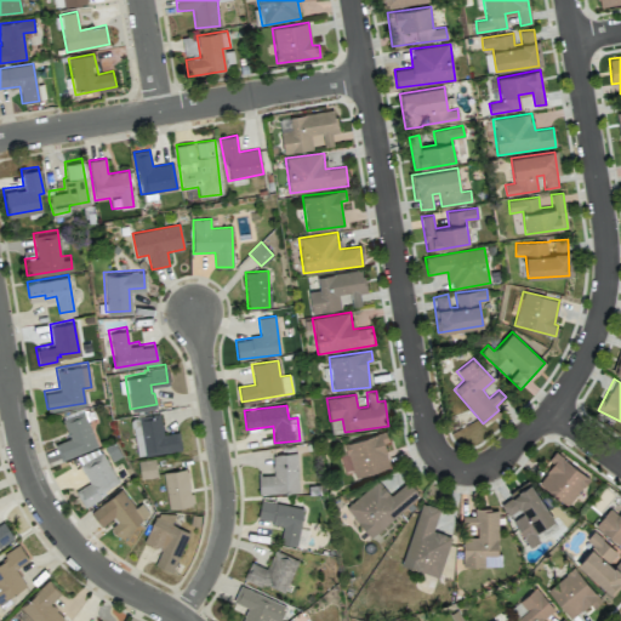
[(61,416),(83,408),(96,443),(61,456),(53,442),(68,434),(61,416)]
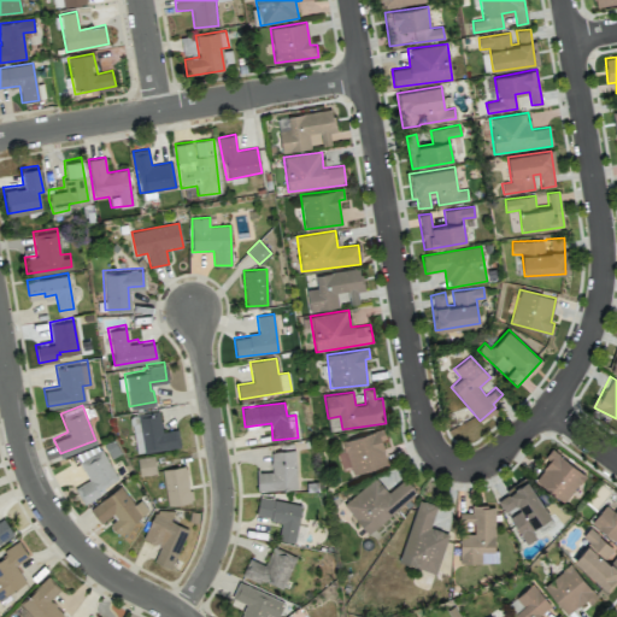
[(135,410),(158,406),(162,428),(176,427),(178,444),(135,450),(131,421),(129,421),(128,416),(131,413),(136,412),(135,410)]
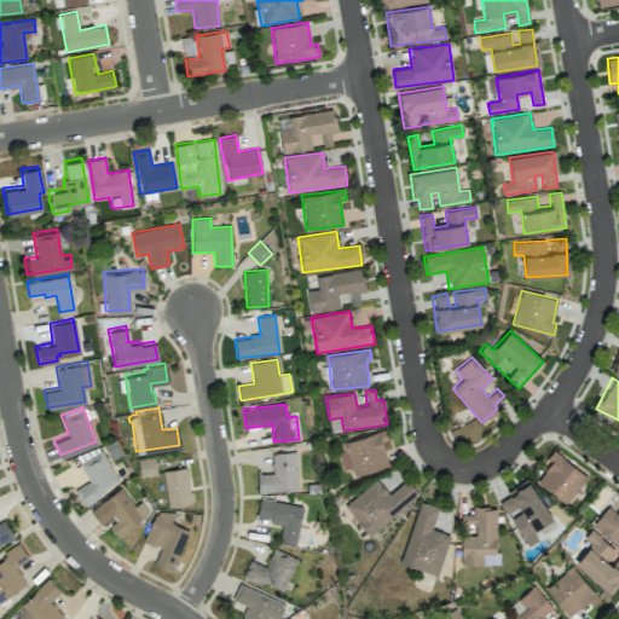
[(340,443),(350,476),(388,466),(382,443),(387,441),(385,431),(340,443)]
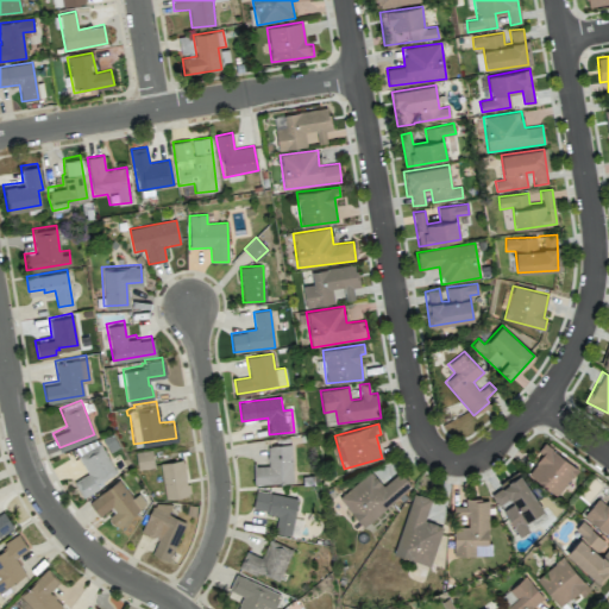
[(74,482),(82,495),(117,475),(95,438),(75,450),(88,473),(74,482)]
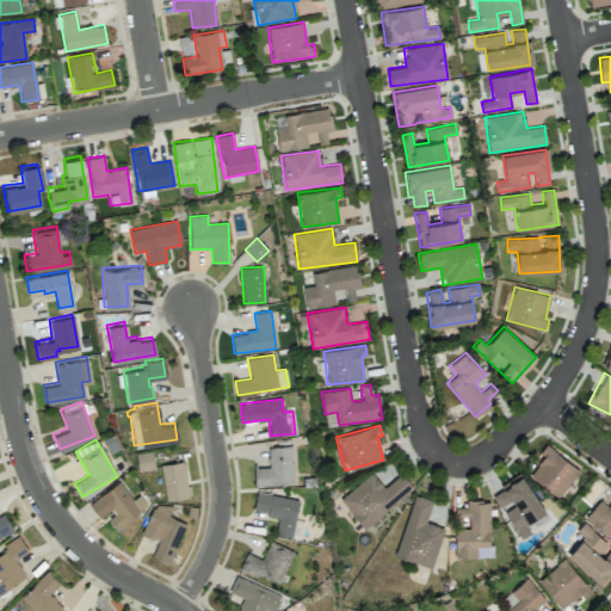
[(294,485),(292,445),(269,446),(269,467),(254,468),(254,486),(294,485)]
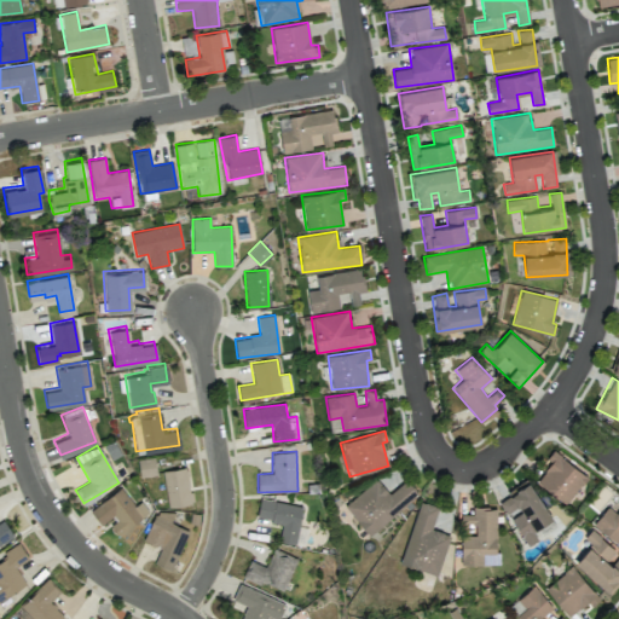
[(565,504),(586,476),(556,452),(534,480),(565,504)]
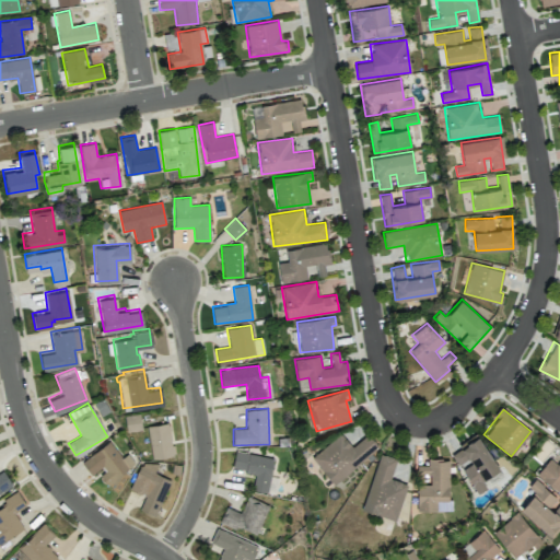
[(141,429),(139,413),(124,416),(127,431),(141,429)]
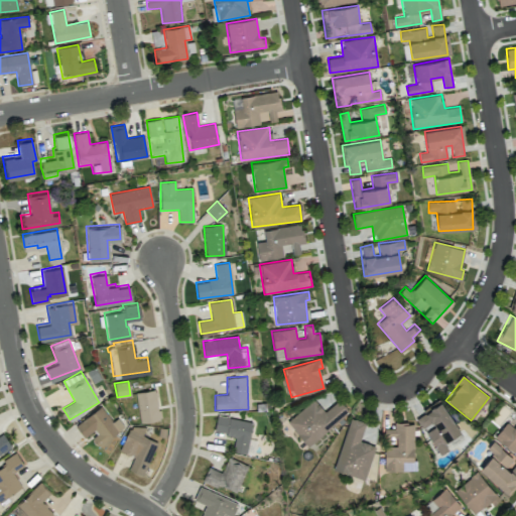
[(135,393),(140,422),(160,419),(155,389),(135,393)]
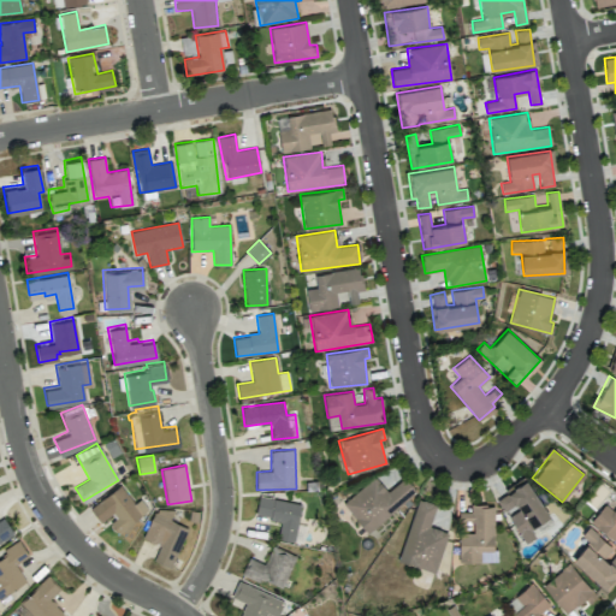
[(386,491),(375,477),(342,502),(365,532),(416,493),(404,478),(386,491)]
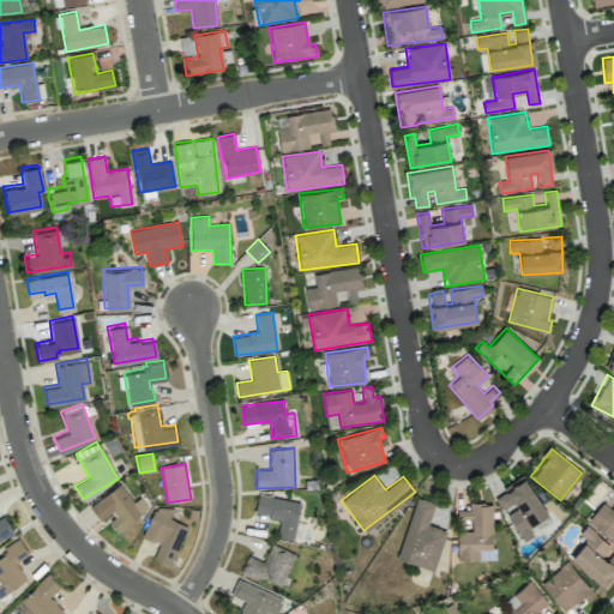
[(89,506),(101,523),(107,518),(116,531),(148,507),(140,497),(133,501),(120,483),(89,506)]
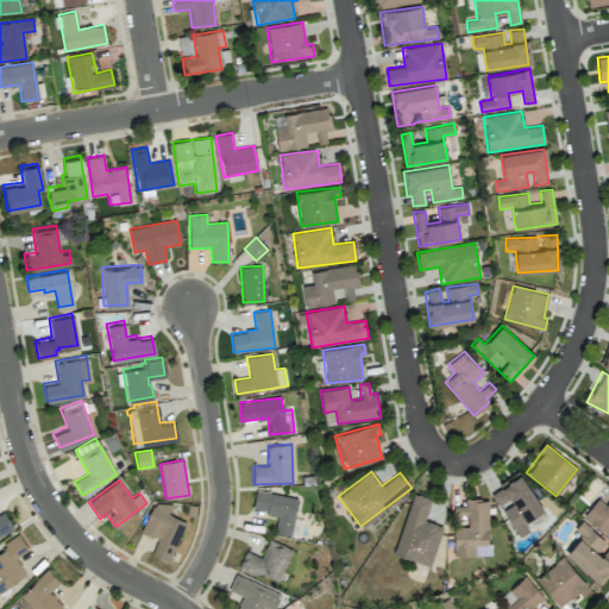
[(297,497),(256,490),(252,509),(277,514),(274,533),(290,535),(297,497)]
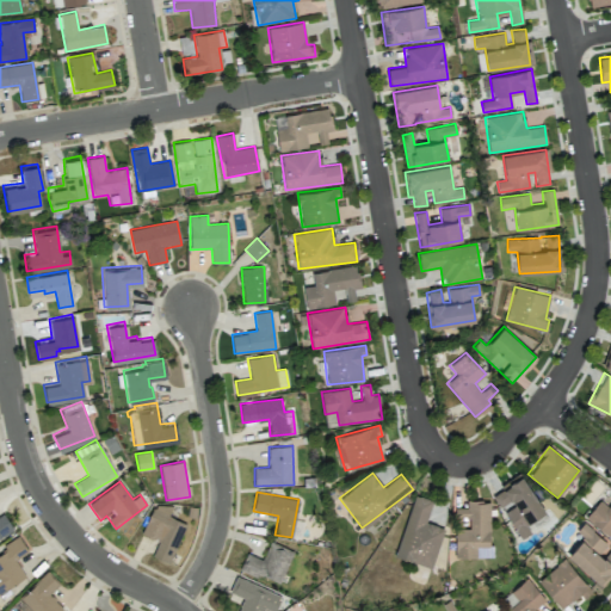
[(395,556),(432,568),(444,528),(426,522),(433,500),(414,494),(395,556)]
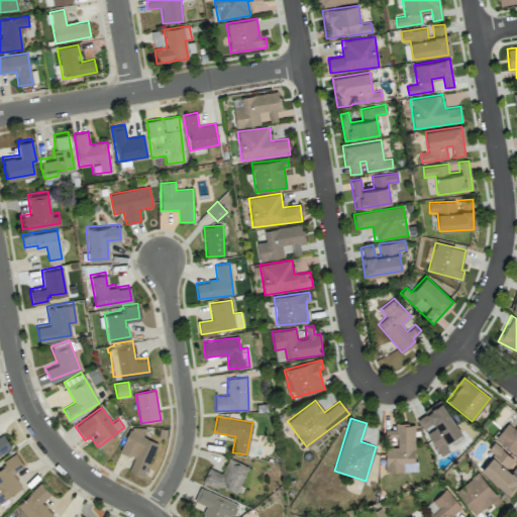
[(516,424),(514,428),(507,422),(495,437),(514,453),(516,449),(516,424)]
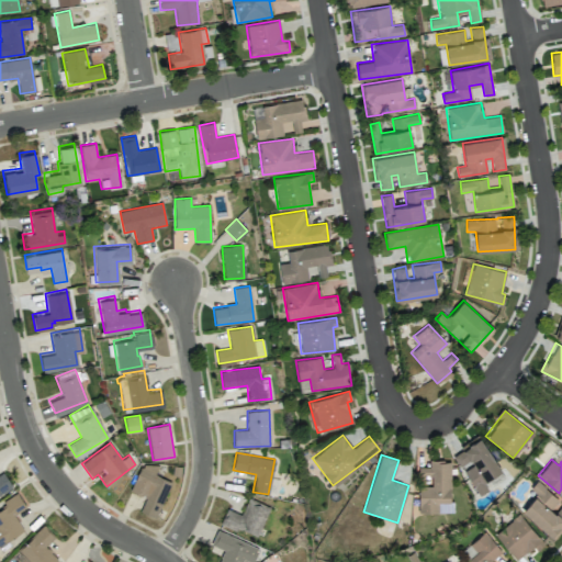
[(418,486),(418,512),(451,512),(451,461),(429,460),(429,467),(419,467),(419,479),(431,479),(431,486),(418,486)]
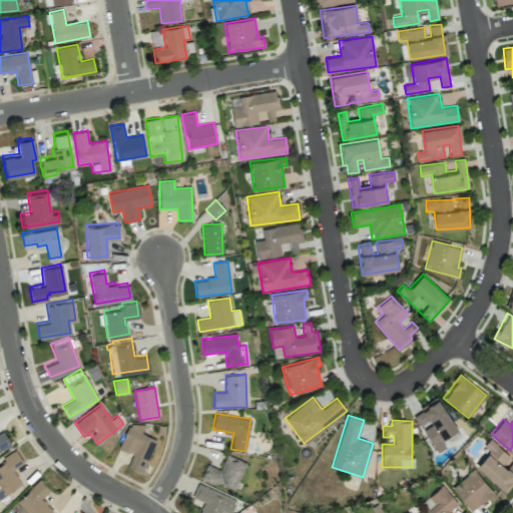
[(142,472),(156,440),(140,433),(143,427),(130,421),(119,448),(132,454),(127,466),(142,472)]
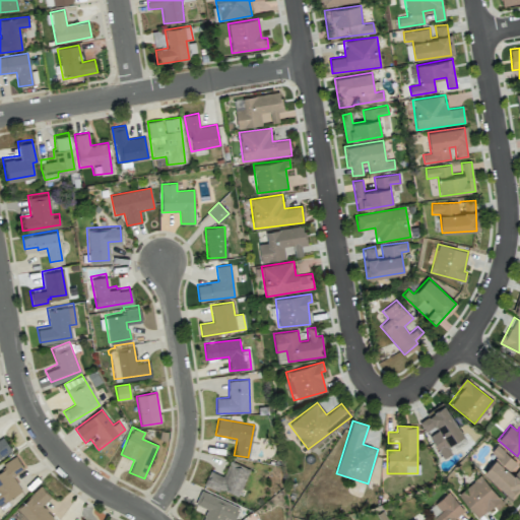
[(0,457),(11,451),(2,436),(0,437),(0,457)]
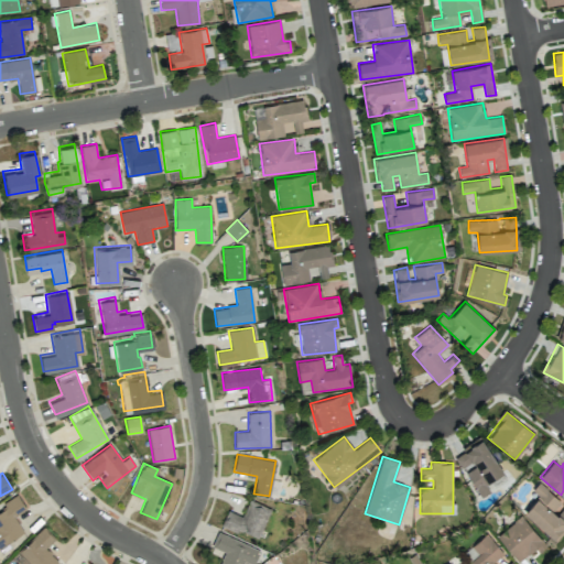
[(522,516),(557,540),(563,529),(563,505),(557,513),(553,510),(561,499),(538,484),(532,490),(538,494),(522,516)]
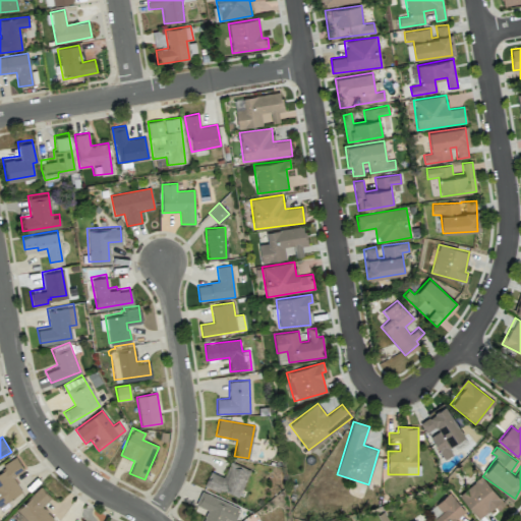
[(0,506),(22,491),(12,477),(23,469),(15,456),(2,465),(4,469),(0,471),(0,506)]
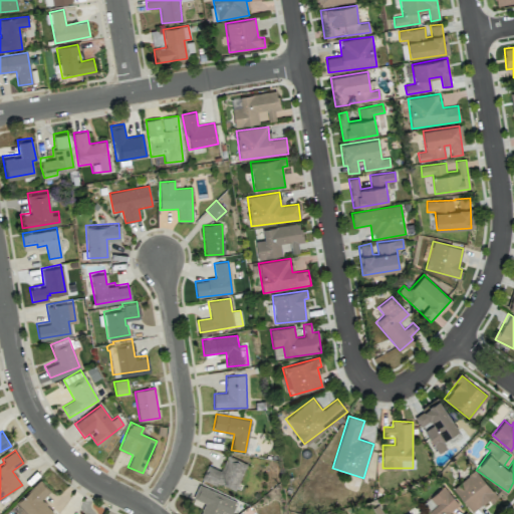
[(234,492),(247,464),(227,455),(220,471),(208,465),(202,477),(234,492)]
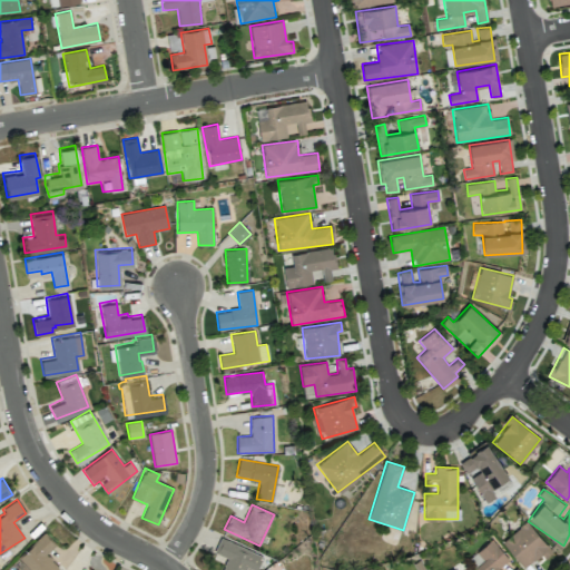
[(524,567),(539,553),(543,559),(552,550),(526,520),(502,542),(524,567)]
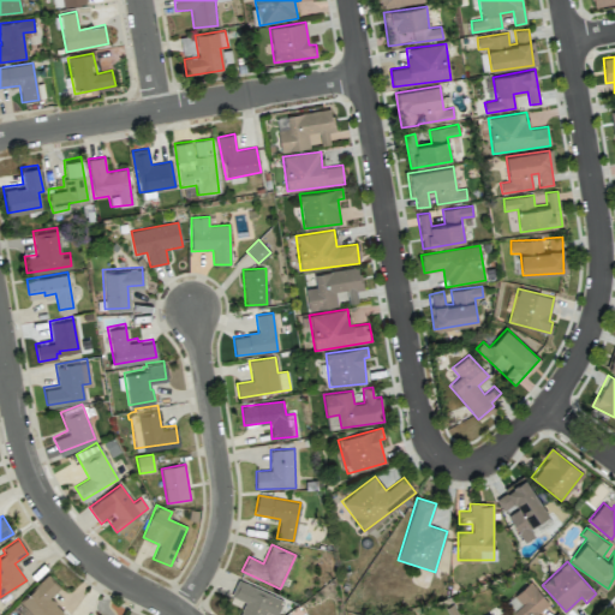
[(33,614),(60,614),(64,611),(49,598),(60,586),(46,574),(19,603),(33,614)]
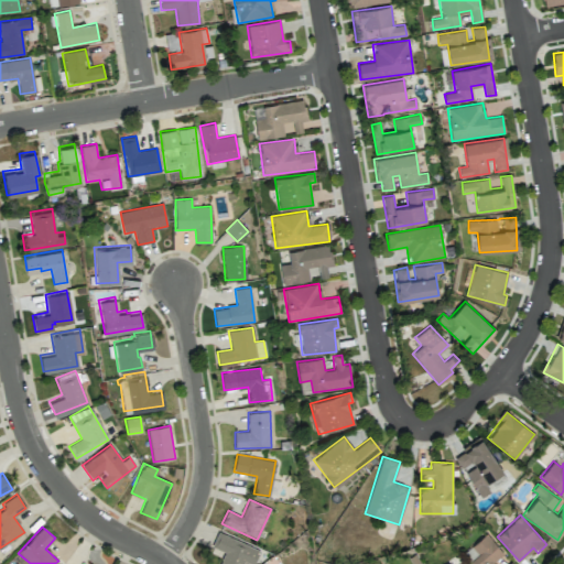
[(250,563),(252,563),(260,550),(218,532),(212,546),(225,552),(218,563),(242,563),(243,561),(250,563)]
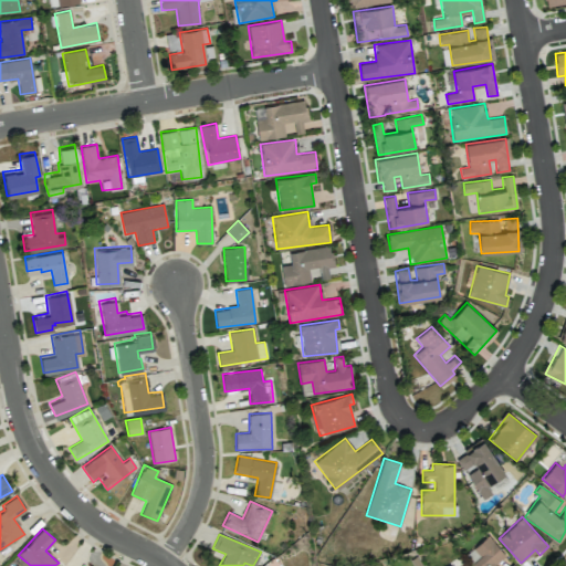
[(473,565),(514,565),(512,564),(509,565),(498,565),(495,563),(505,556),(489,535),(472,547),(480,556),(471,563),(473,565)]
